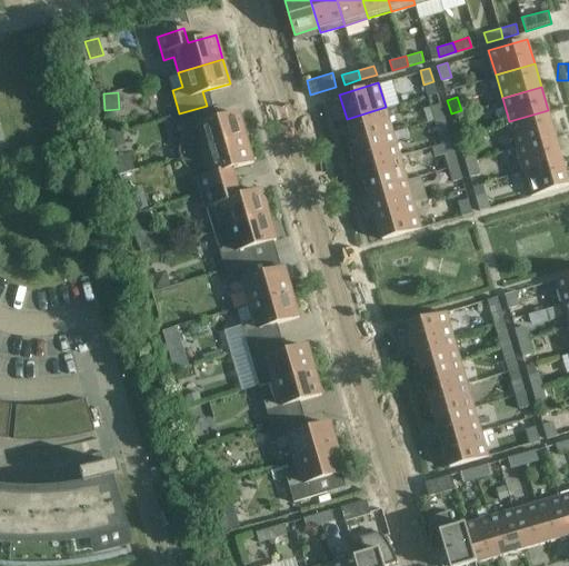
[(443,116),(440,102),(430,105),(433,119),(443,116)]
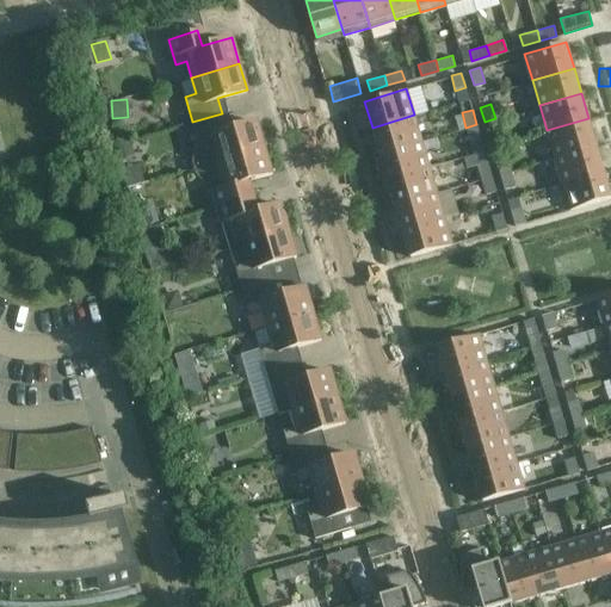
[(196,166),(216,160),(264,146),(255,119),(226,129),(222,113),(192,122),(198,141),(195,162),(196,166)]
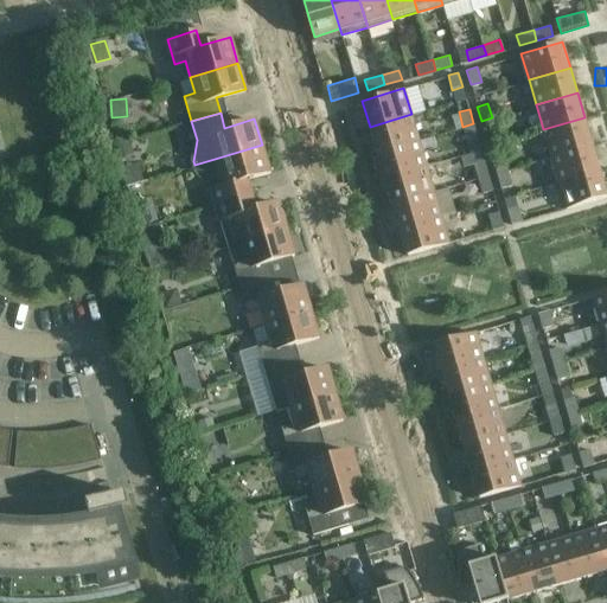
[(419,139),(411,114),(370,127),(377,152),(419,139)]
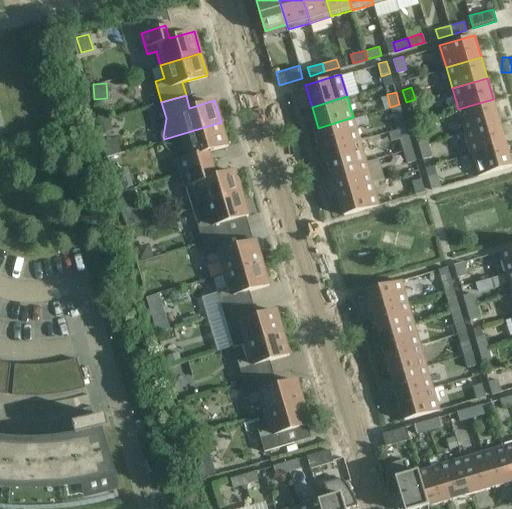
[(418,112),(415,99),(406,102),(410,114),(418,112)]
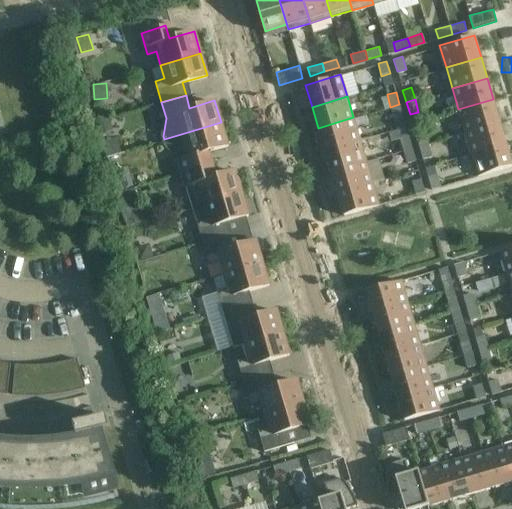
[(493,99),(458,109),(464,131),(499,120),(493,99)]
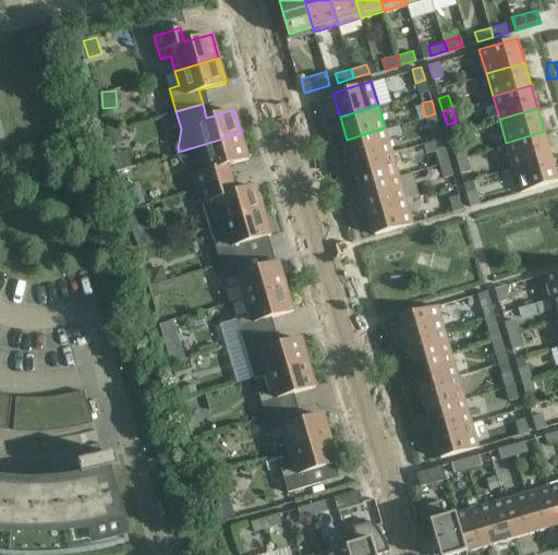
[(439,127),(435,113),(425,117),(429,130),(439,127)]
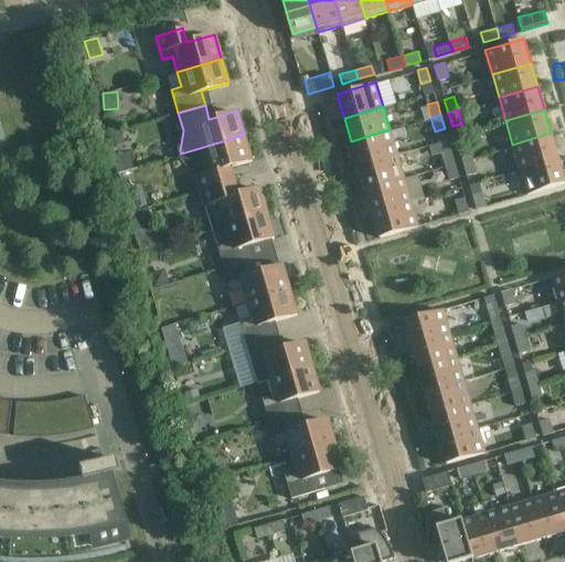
[(107,133),(112,146),(127,141),(123,128),(107,133)]
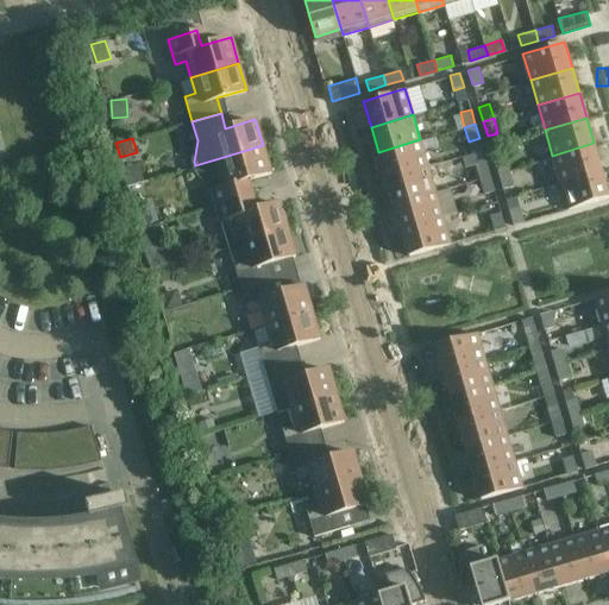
[(378,152),(385,177),(427,165),(420,139),(378,152)]
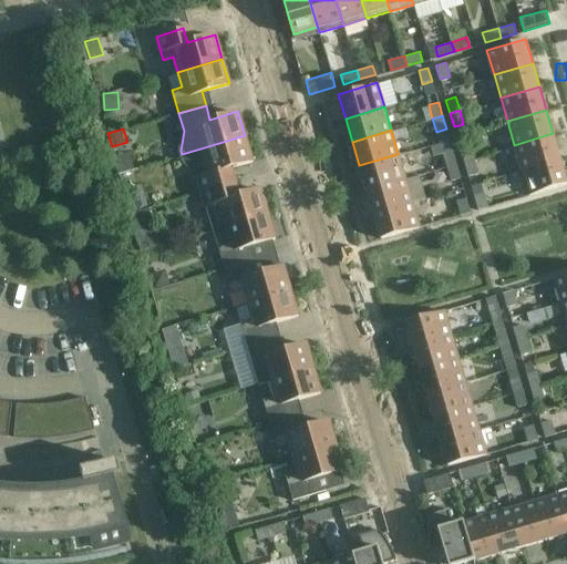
[(553,133),(514,145),(522,168),(560,156),(553,133)]
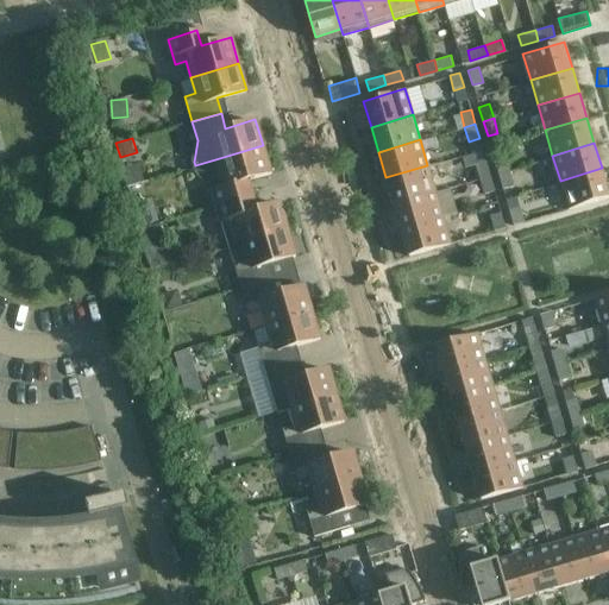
[(215,159),(195,165),(196,172),(206,180),(208,178),(217,205),(245,196),(240,181),(270,172),(263,145),(215,159)]
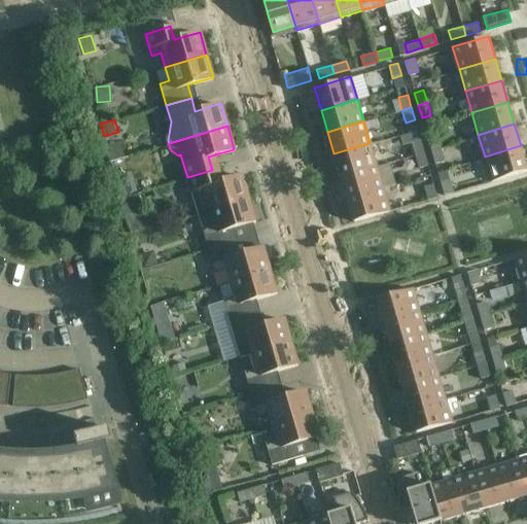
[(427,137),(431,149),(440,146),(436,134),(427,137)]
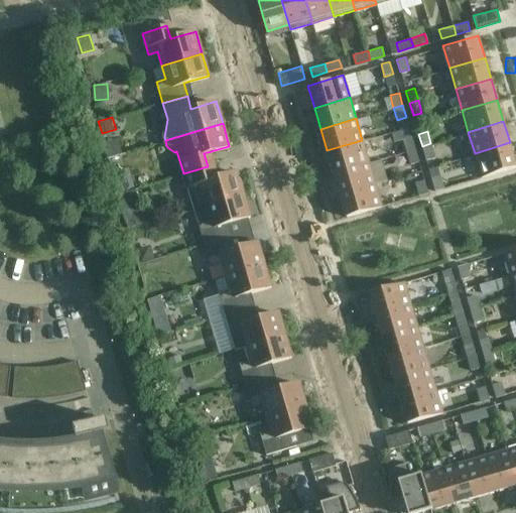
[(406,151),(415,148),(411,136),(402,138),(406,151)]
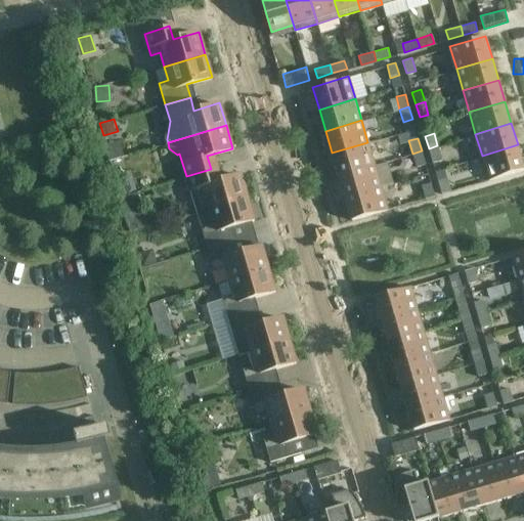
[(375,164),(367,142),(332,153),(339,174),(375,164)]
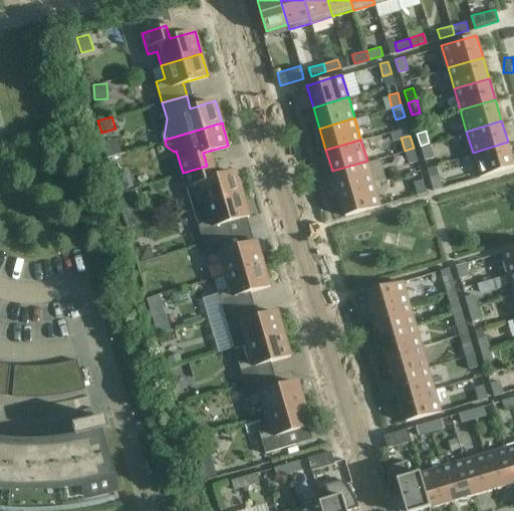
[(473,153),(479,175),(513,165),(513,164),(508,142),(473,153)]
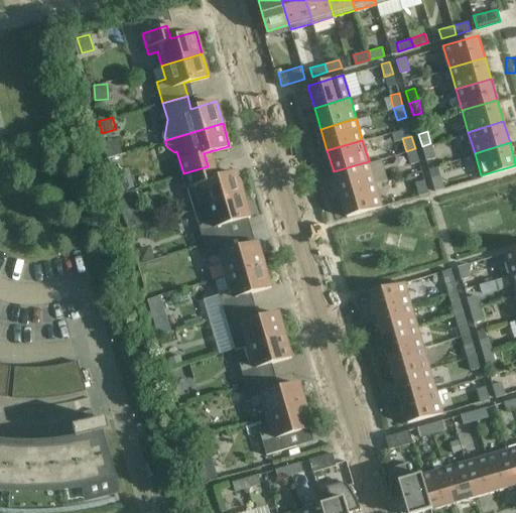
[(422,146),(425,158),(434,156),(430,143),(422,146)]
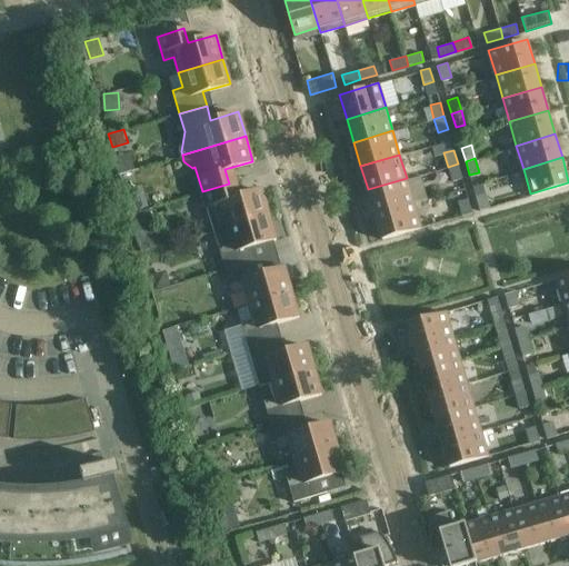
[(448,167),(452,180),(461,177),(458,164),(448,167)]
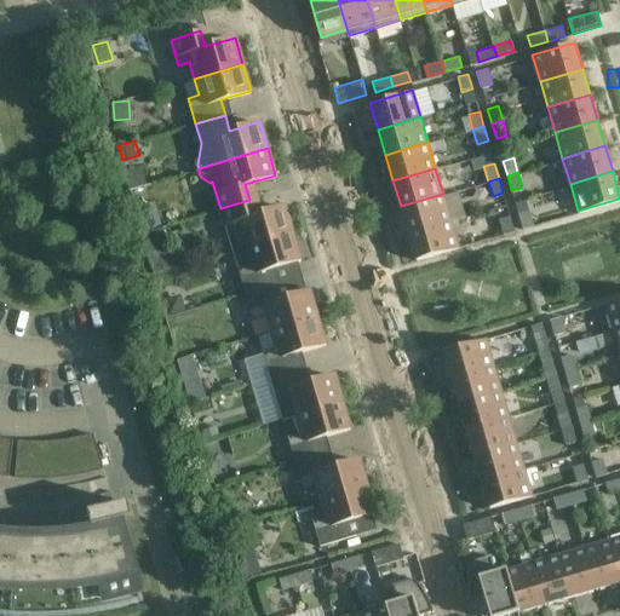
[(443,194),(401,206),(408,231),(451,219),(443,194)]
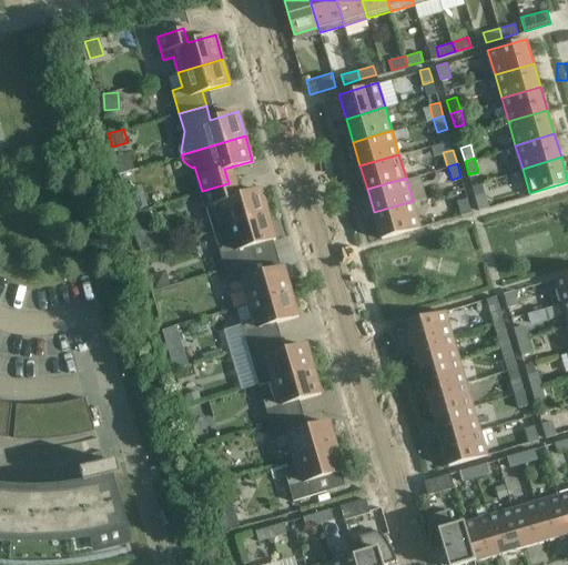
[(209,214),(213,230),(223,226),(267,213),(261,189),(233,197),(229,183),(202,191),(209,214)]
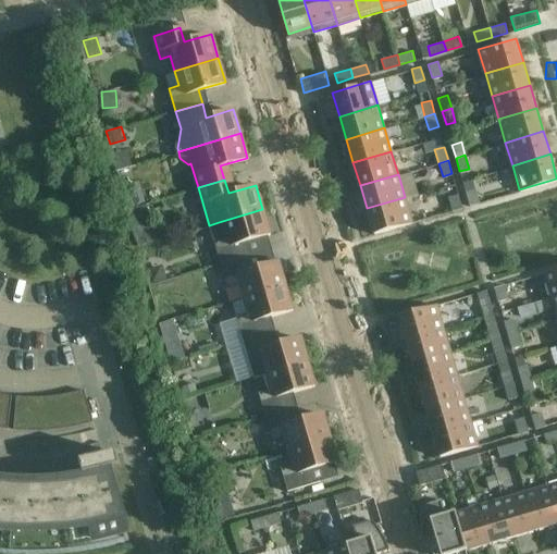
[(119,207),(139,199),(133,182),(113,188),(119,207)]
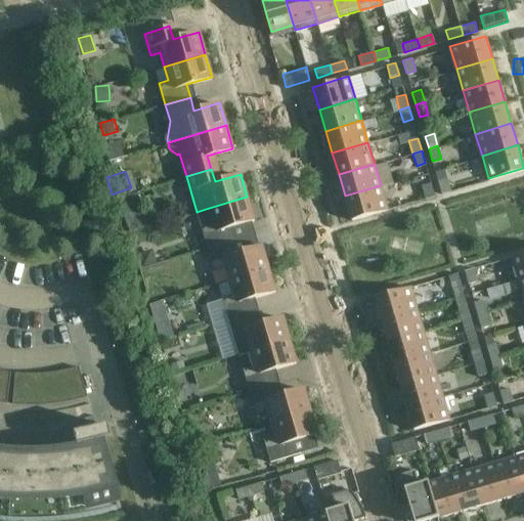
[(446,177),(437,179),(441,192),(450,189),(446,177)]
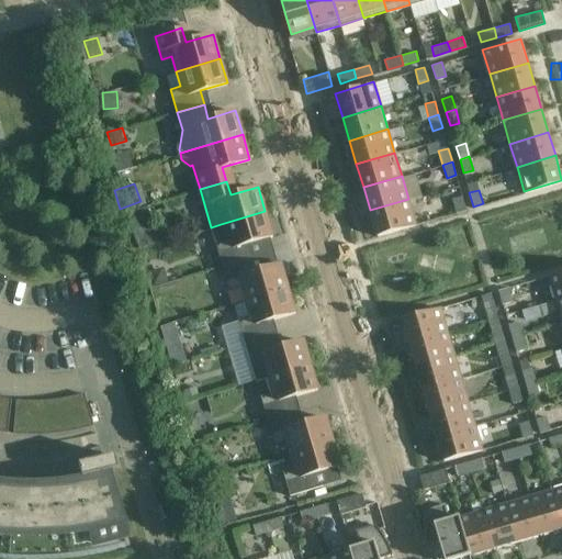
[(462,194),(452,198),(456,212),(465,209),(462,194)]
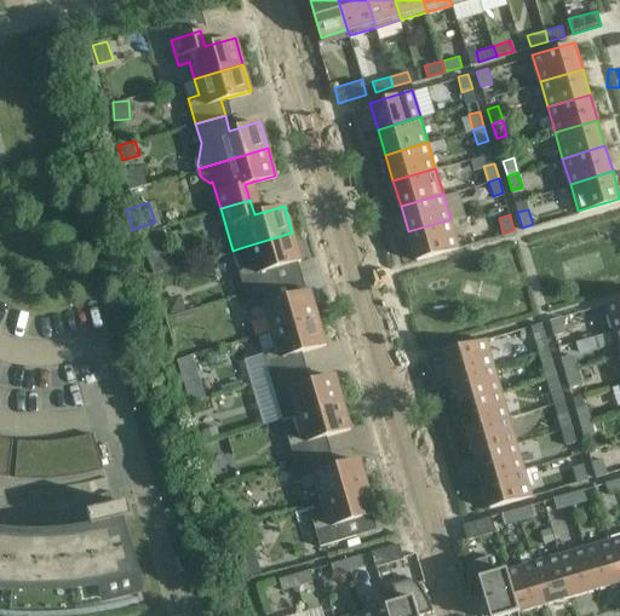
[(458,247),(451,219),(408,231),(415,259),(458,247)]
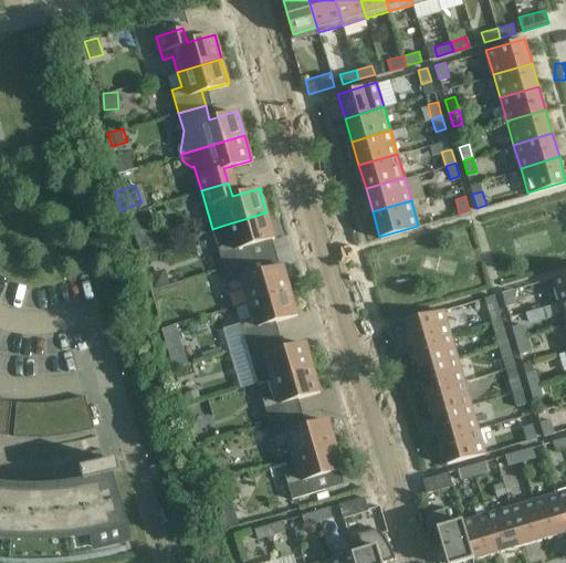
[(152,219),(148,207),(137,210),(140,222),(152,219)]
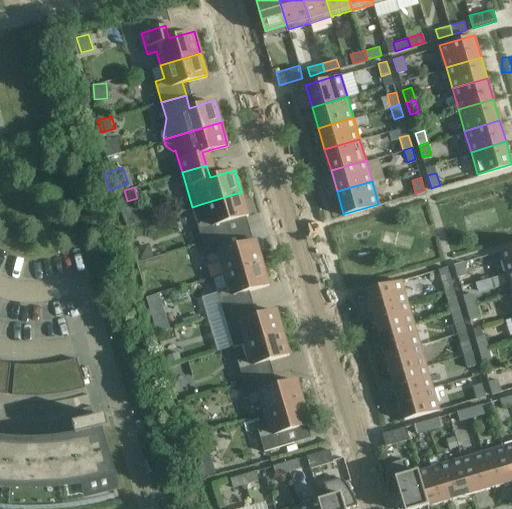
[(201,204),(192,207),(202,241),(226,234),(223,222),(248,214),(241,192),(201,204)]
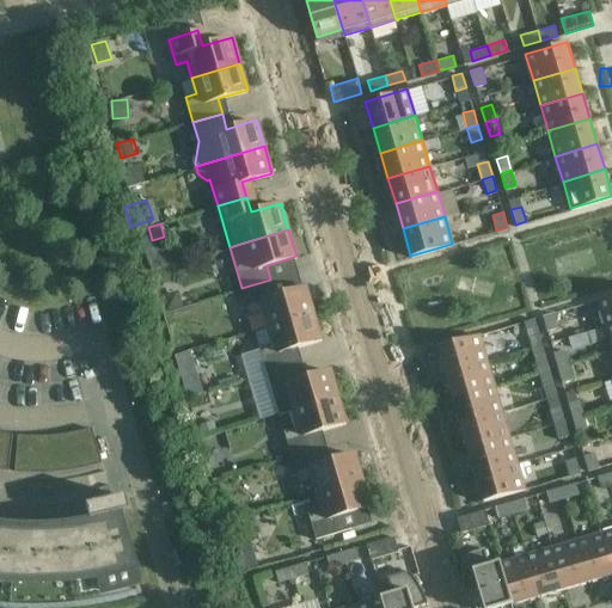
[(270,280),(242,288),(249,313),(261,311),(265,326),(313,313),(305,286),(275,295),(270,280)]
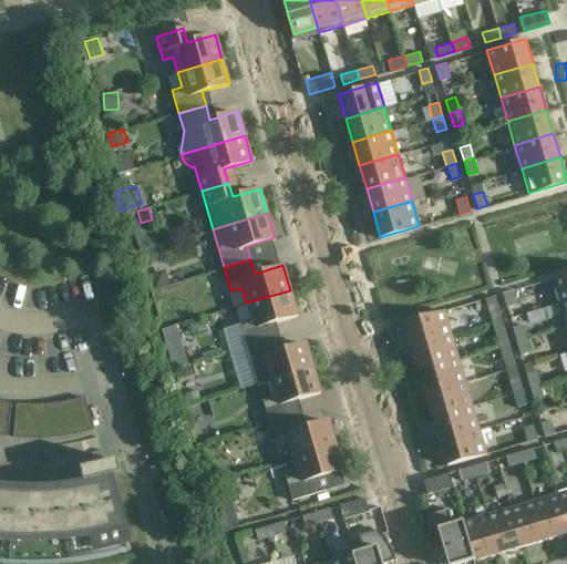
[(151,274),(155,287),(169,283),(165,269),(151,274)]
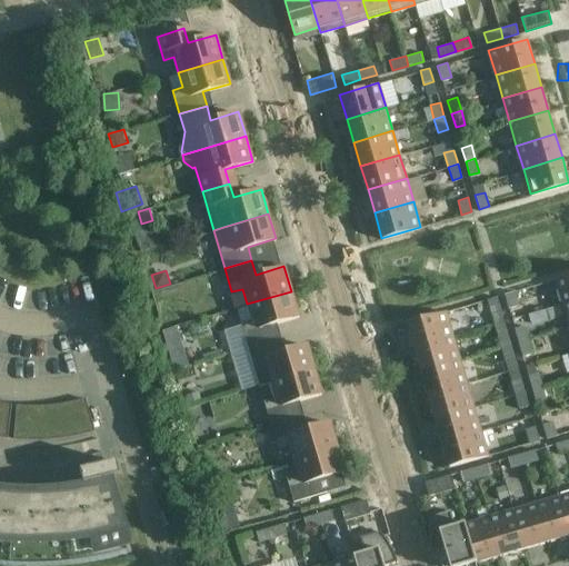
[(562,303),(568,300),(568,274),(556,278),(562,303)]
